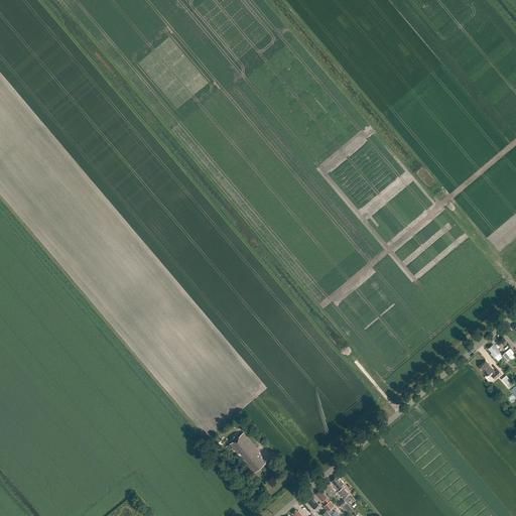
[(489,349),(493,353),(492,354),(496,358),(501,354),(495,346),(494,347),(493,345),(489,349)]
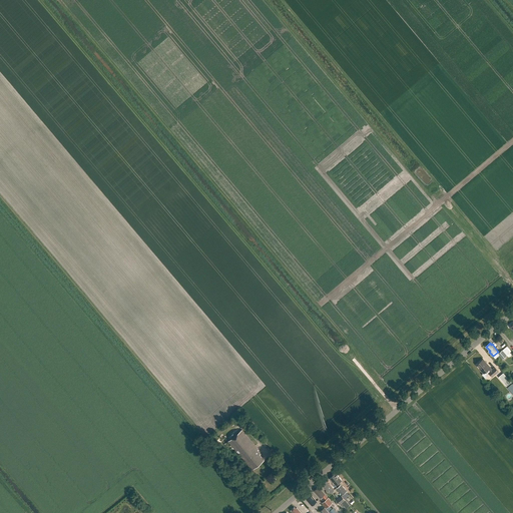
[(507,346),(502,350),(507,356),(508,357),(509,357),(512,355),(510,353),(511,351),(507,346)]
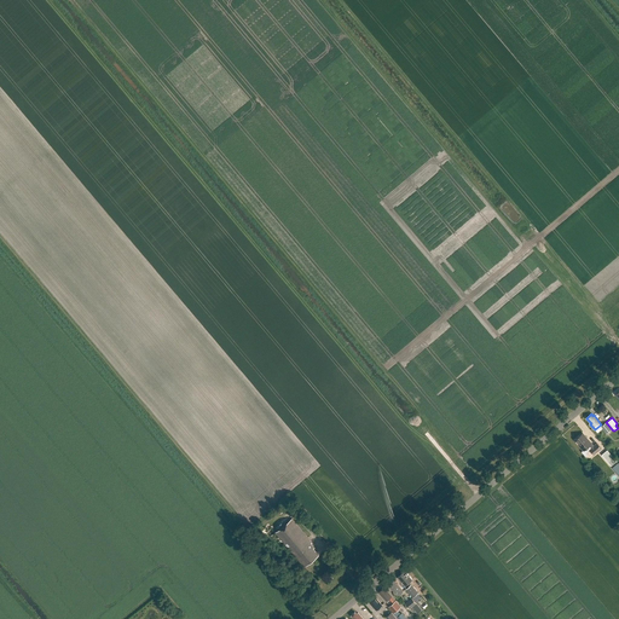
[(601,427),(607,433),(612,429),(606,422),(601,427)]
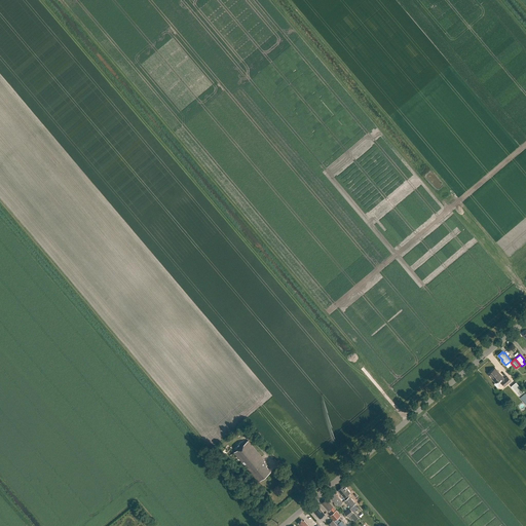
[(502,383),(505,386),(512,381),(508,377),(504,379),(503,377),(495,368),(489,374),(496,383),(495,384),(497,387),(502,383)]
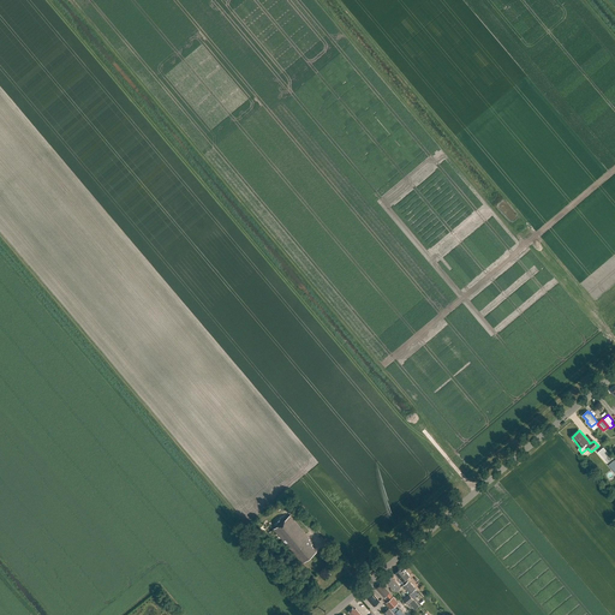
[(598,452),(605,460),(610,455),(603,448),(598,452)]
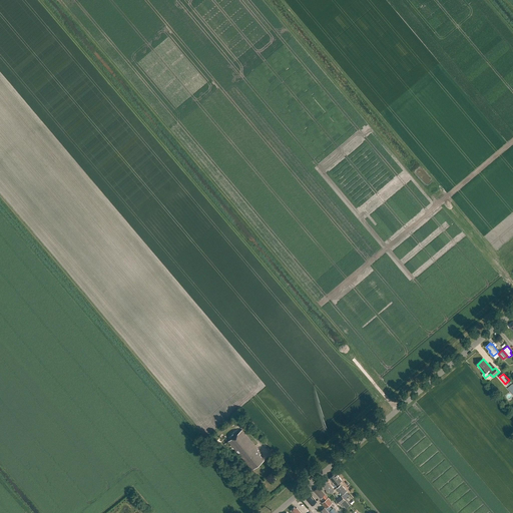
[(228,441),(251,469),(265,459),(260,454),(261,454),(258,450),(259,449),(242,430),(228,441)]
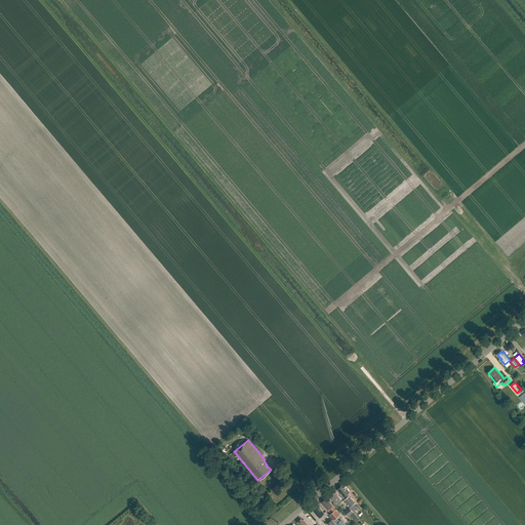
[(337,490),(344,496),(350,492),(344,485),(337,490)]
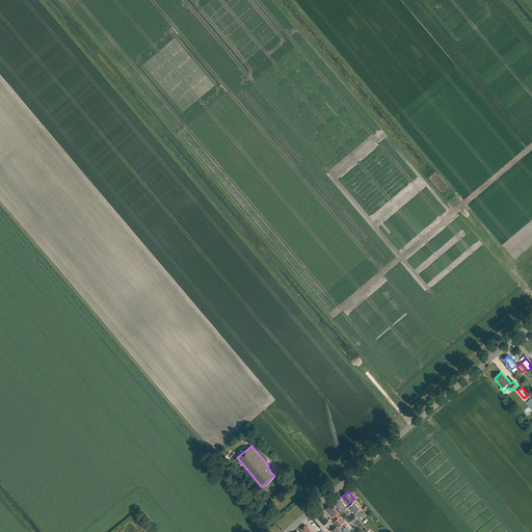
[(339,499),(334,503),(342,512),(346,508),(339,499)]
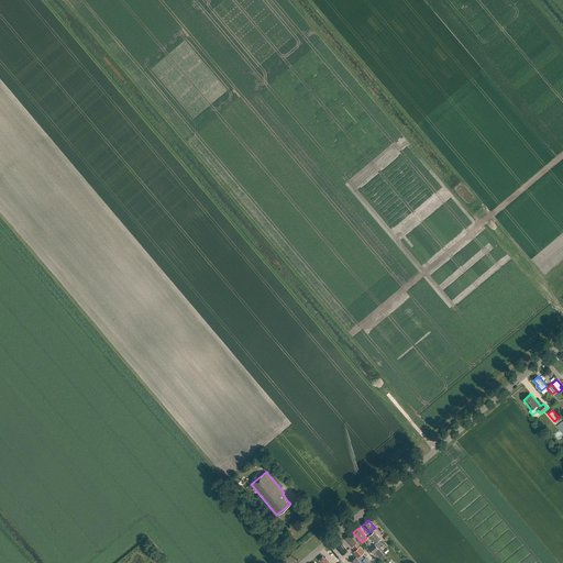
[(374,531),(368,536),(375,543),(381,539),(374,531)]
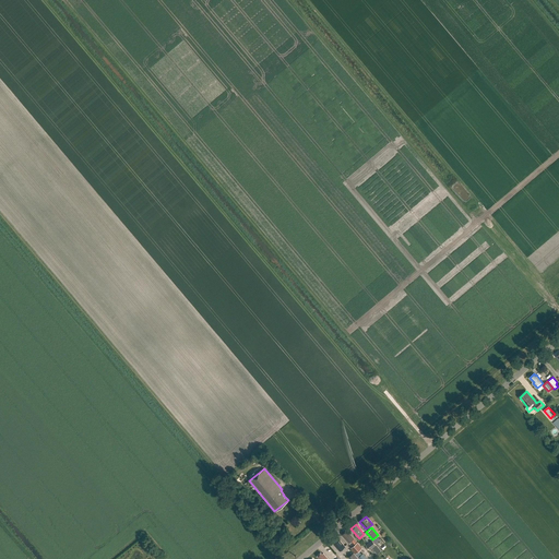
[(348,544),(351,542),(354,546),(351,548),(355,554),(356,552),(360,549),(361,548),(357,543),(357,544),(354,539),(347,531),(342,535),(348,544)]
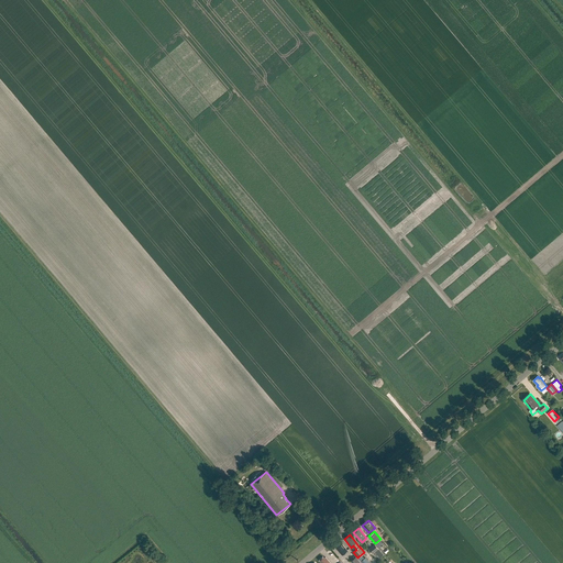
[(334,547),(342,555),(348,551),(340,542),(334,547)]
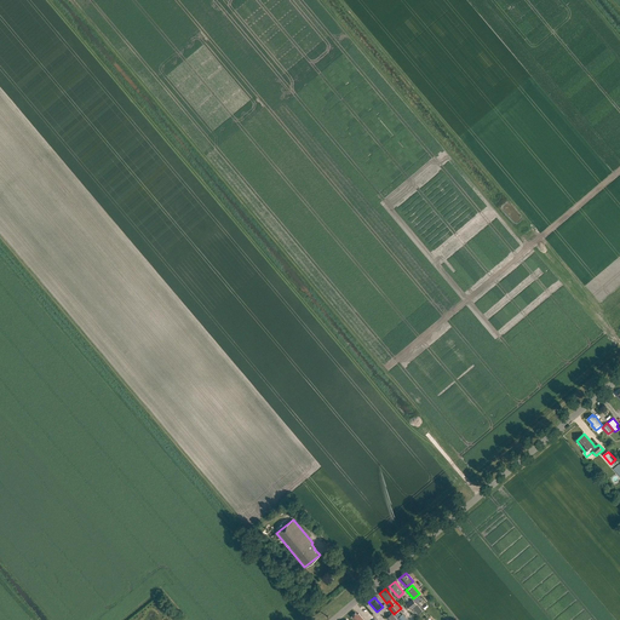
[(412,598),(405,604),(409,610),(412,608),(418,615),(423,610),(412,598)]
